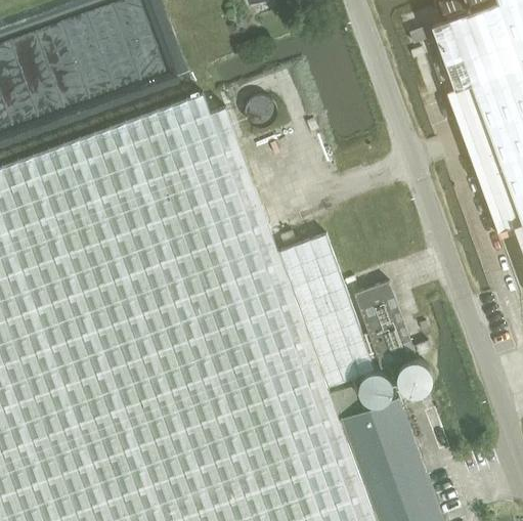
[(441,24),(432,27),(451,79),(445,81),(448,90),(454,88),(455,90),(446,93),(497,232),(514,227),(522,251),(522,0),(495,0),(497,3),(489,5),(487,0),(438,0),(434,2),(441,24)]
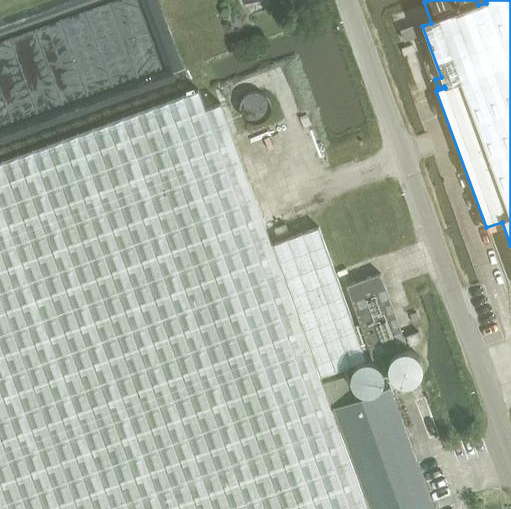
[(404,44),(425,37),(420,25),(400,33),(404,44)]
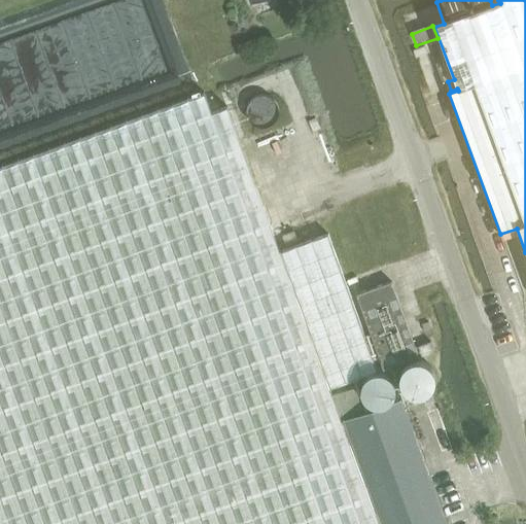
[(212,45),(198,51),(202,62),(216,57),(212,45)]
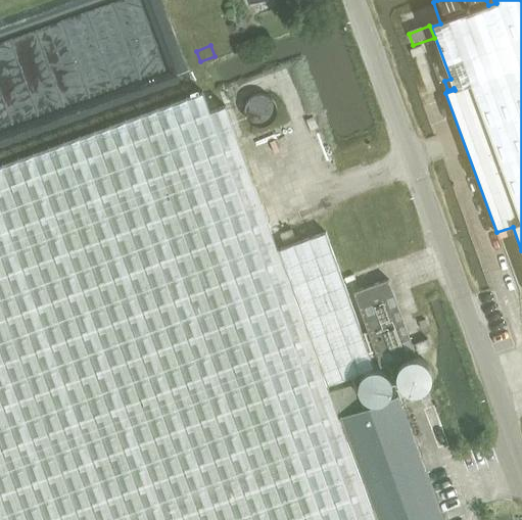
[(442,519),(398,398),(361,412),(352,387),(331,394),(328,386),(374,369),(325,235),(277,252),(225,108),(209,114),(202,95),(0,169),(0,519),(442,519)]
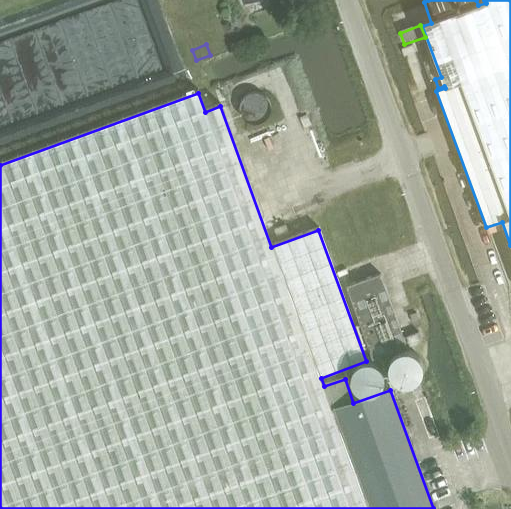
[(380,276),(346,288),(372,360),(406,348),(380,276)]
